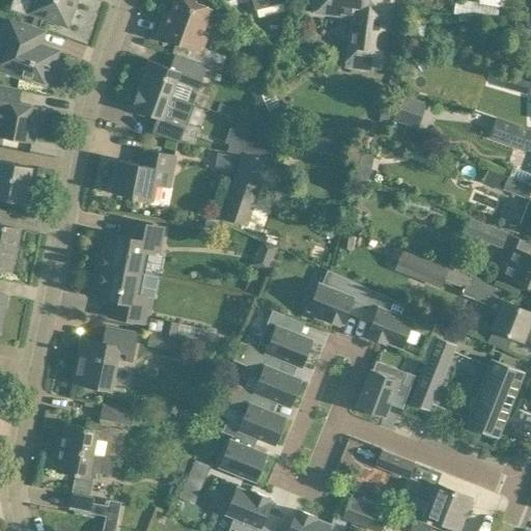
[(32,0),(28,12),(48,20),(67,26),(76,2),(76,0),(32,0)]
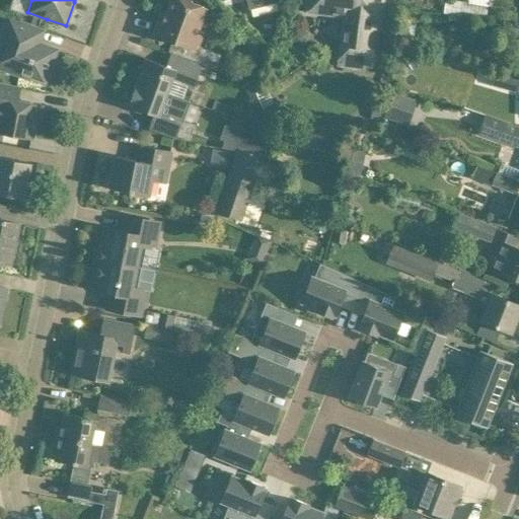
[(197,32),(206,8),(190,2),(190,0),(171,0),(164,20),(159,18),(154,33),(173,41),(169,52),(170,53),(202,64),(216,69),(221,55),(198,47),(202,34),(197,32)]
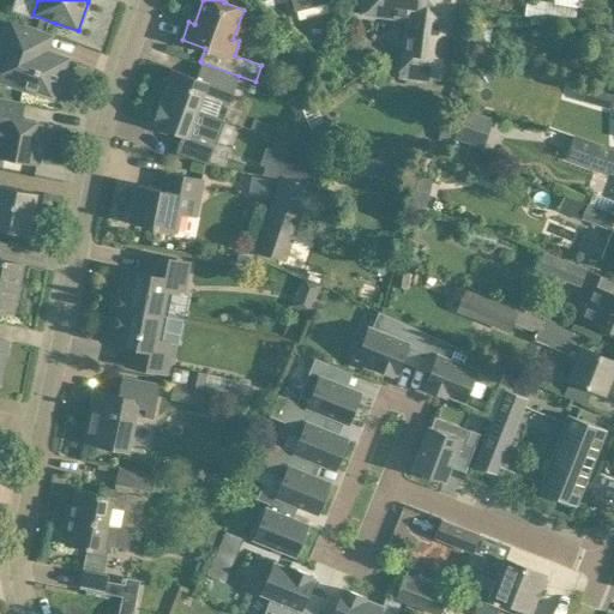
[(292,0),(295,11),(315,5),(332,1),(332,0),(292,0)]
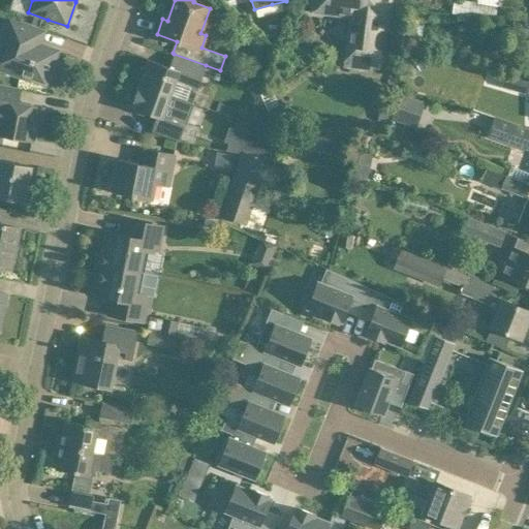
[(312,0),(311,11),(328,13),(329,8),(358,11),(355,31),(349,31),(344,66),(379,70),(386,22),(389,22),(391,0),(312,0)]
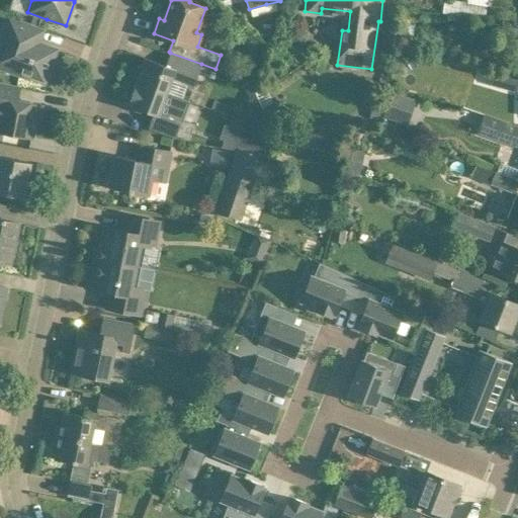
[(39,42),(42,31),(44,29),(24,22),(9,17),(0,41),(0,68),(1,69),(20,75),(21,72),(46,81),(58,50),(39,42)]
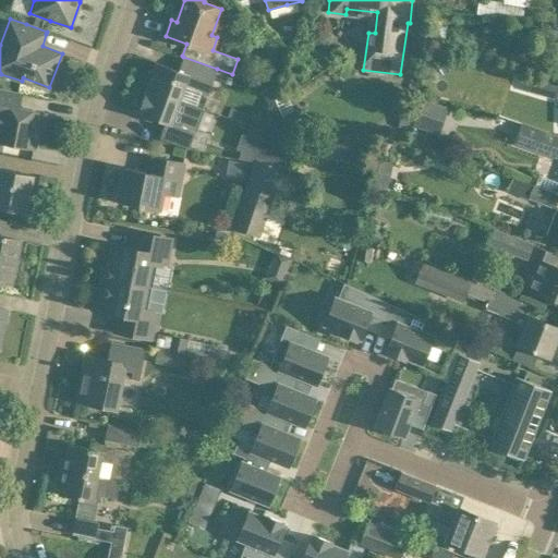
[(557,29),(540,27),(537,44),(557,46),(557,29)]
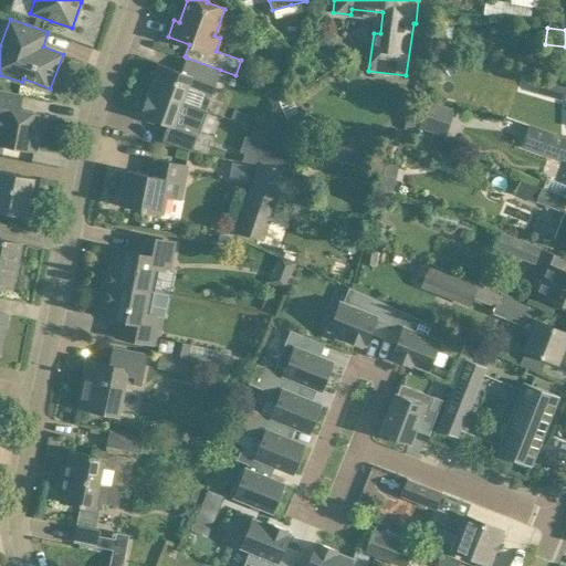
[(158,64),(149,90),(182,102),(199,108),(205,94),(211,96),(220,70),(186,58),(181,72),(158,64)]
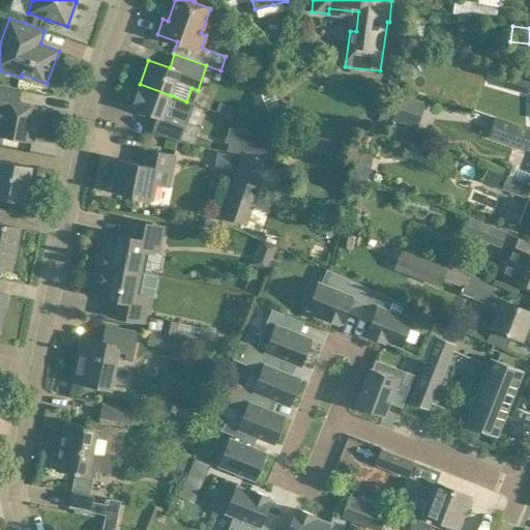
[(529,79),(505,72),(502,86),(527,93),(527,92),(529,83),(529,79)]
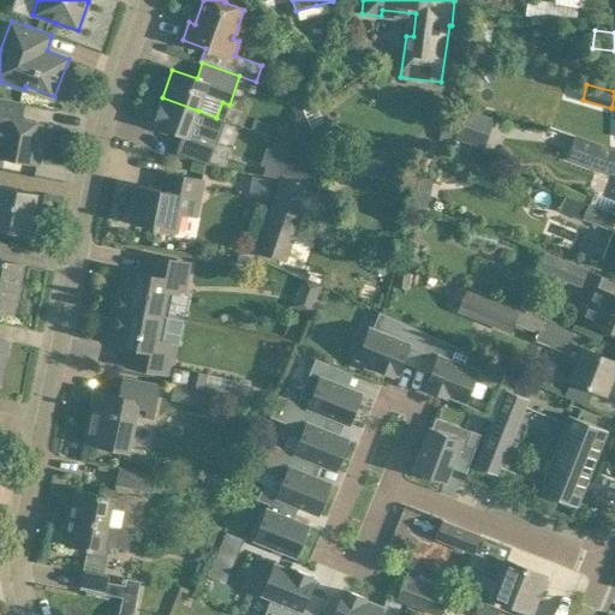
[(198,111),(162,97),(153,125),(183,136),(177,153),(208,165),(209,160),(224,120),(198,111)]
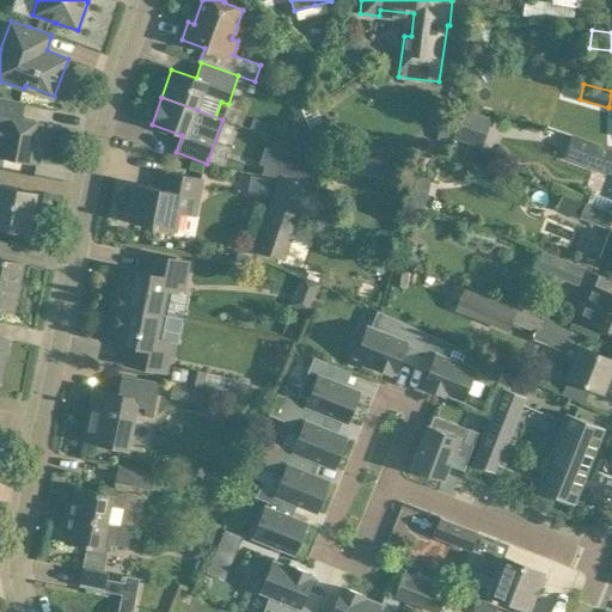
[(47,142),(50,124),(20,118),(24,103),(0,98),(0,155),(38,164),(43,141),(47,142)]
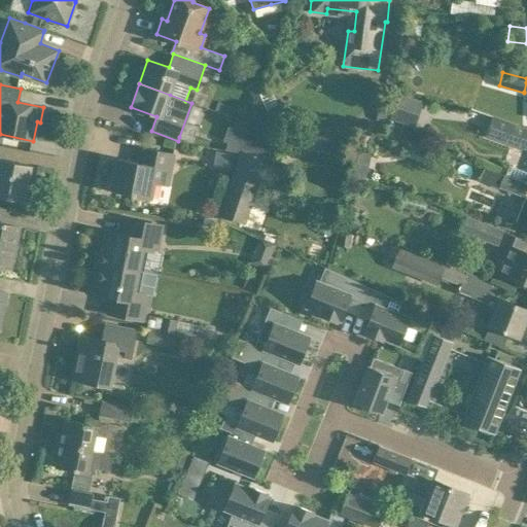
[(270,160),(274,147),(260,124),(266,108),(258,93),(248,123),(245,132),(239,147),(238,149),(237,151),(241,152),(266,159),(267,157),(270,160)]
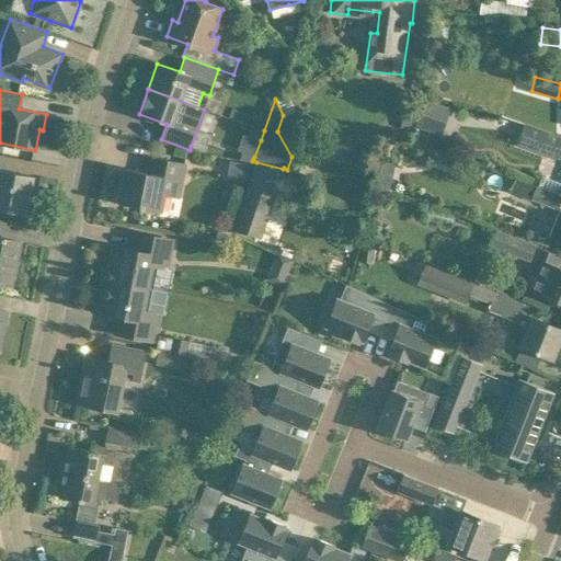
[(418,113),(414,126),(441,133),(447,106),(421,99),(418,113)]
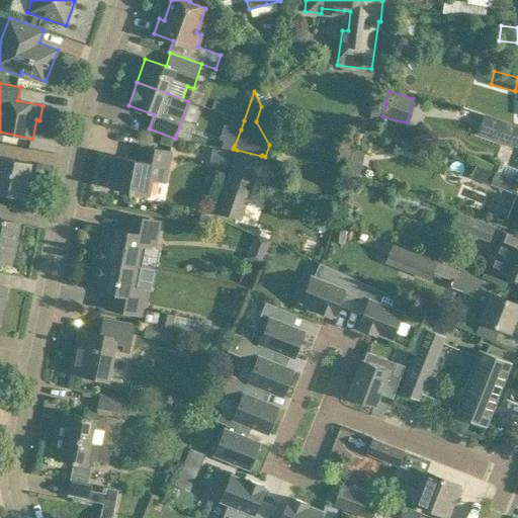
[(214,100),(211,109),(224,113),(227,104),(214,100)]
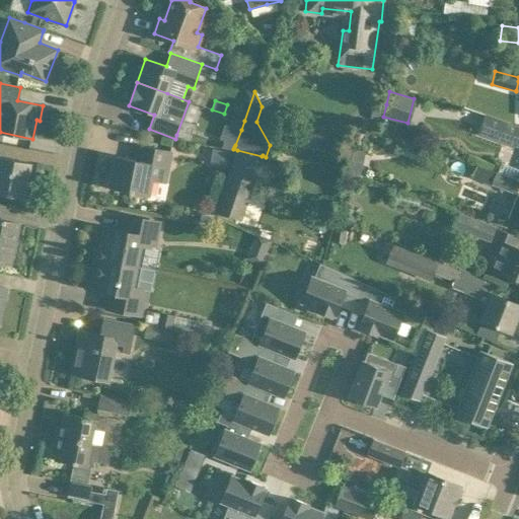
[(375,101),(371,117),(382,120),(383,117),(386,104),(378,101),(375,101)]
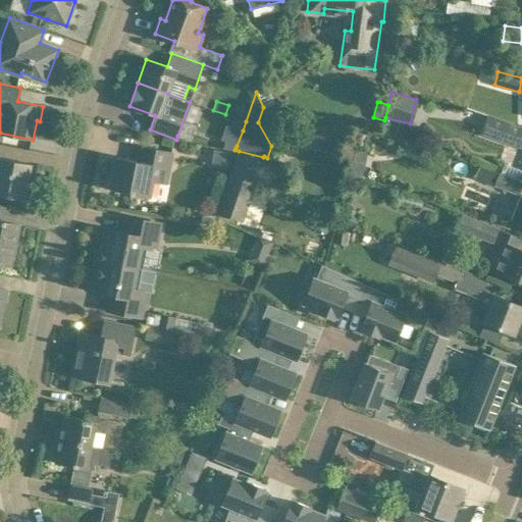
[(521,147),(521,126),(489,115),(483,134),(521,147)]
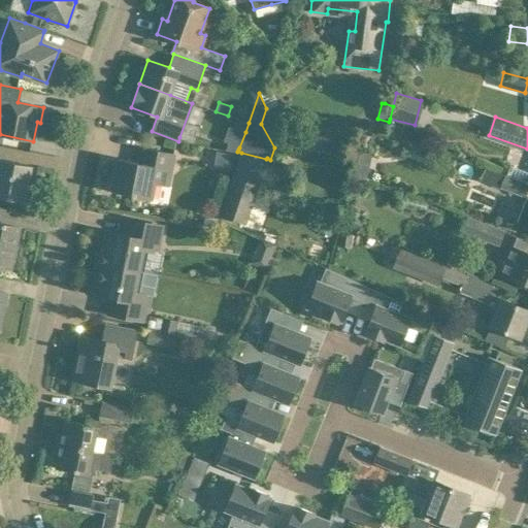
[(236,119),(233,127),(245,132),(249,123),(236,119)]
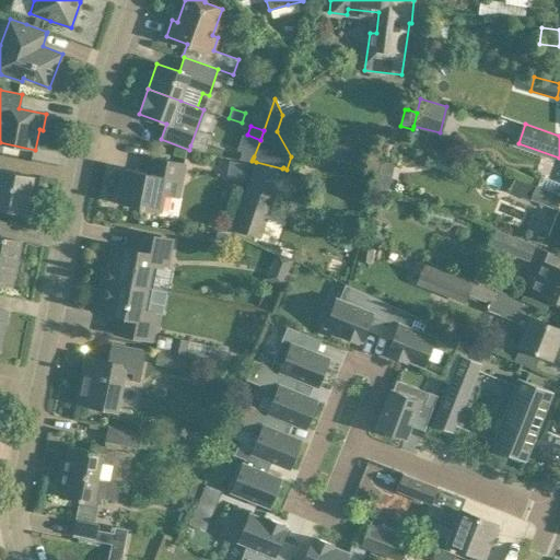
[(242,152),(238,160),(252,162),(252,161),(253,159),(254,156),(242,152)]
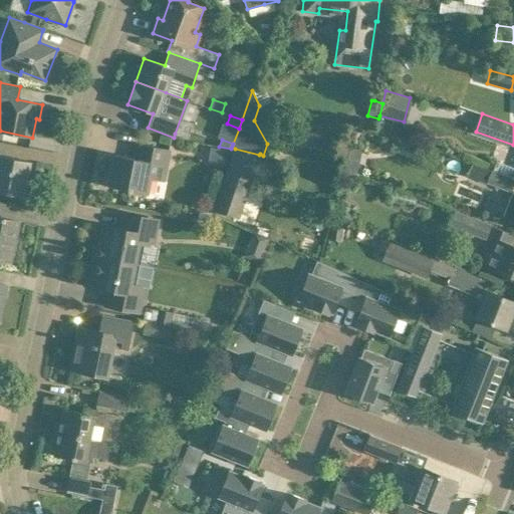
[(339,140),(335,157),(345,159),(350,142),(339,140)]
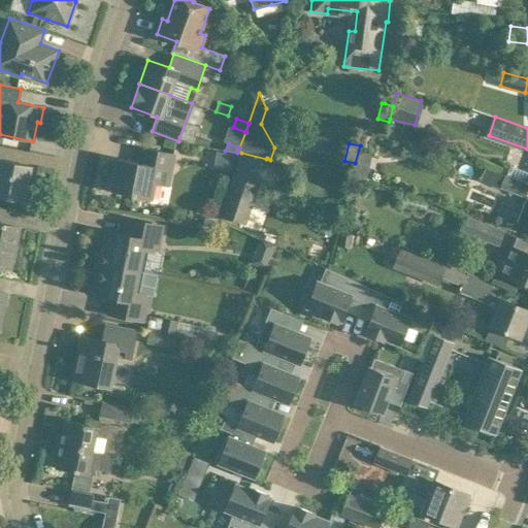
[(167,186),(174,154),(141,147),(138,163),(119,159),(111,191),(131,195),(131,196),(151,200),(154,184),(167,186)]
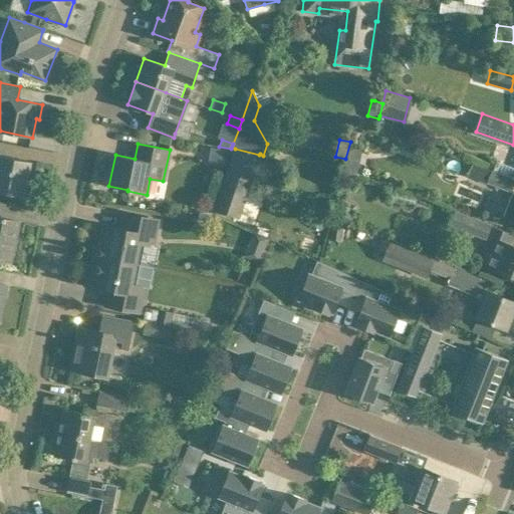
[(211,148),(208,163),(222,166),(224,166),(229,152),(225,151),(211,148)]
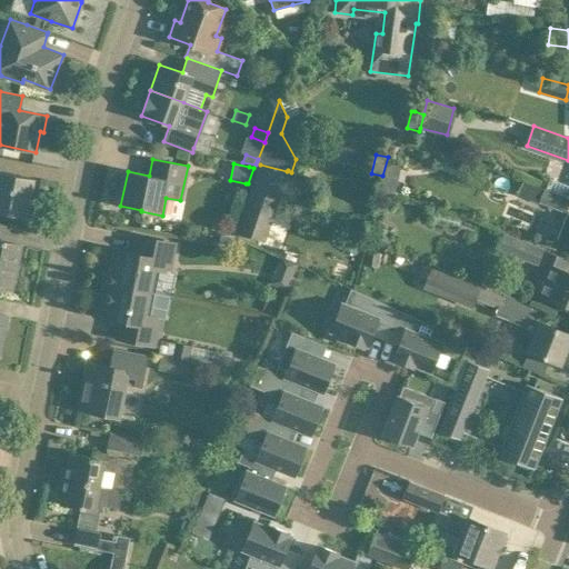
[(251,195),(239,230),(263,239),(276,203),(277,205),(287,171),(260,165),(250,195),(251,195)]
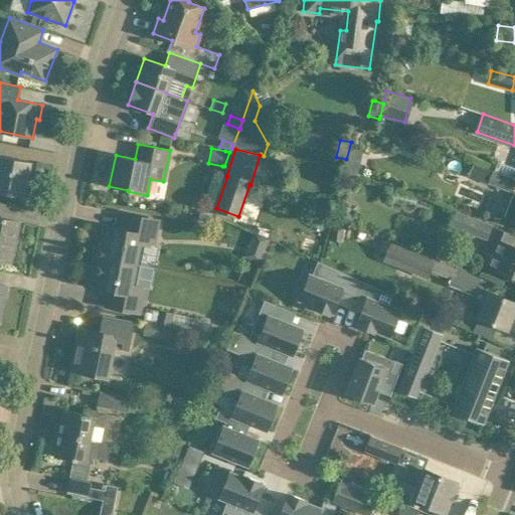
[(0,192),(24,197),(31,162),(0,155),(0,192)]
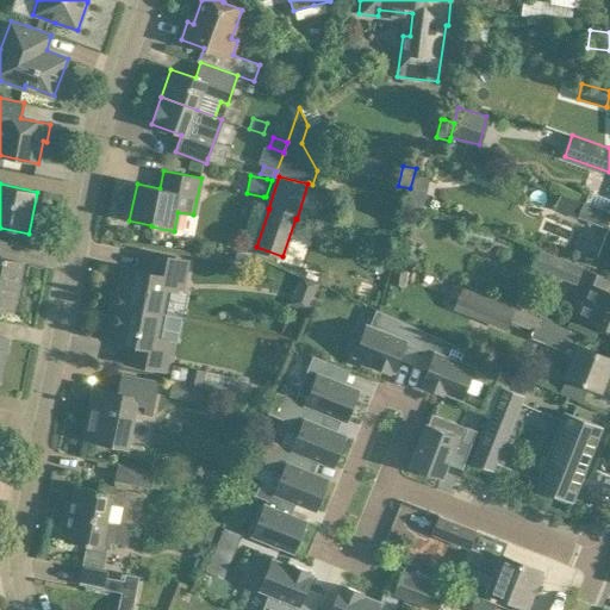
[(411,191),(408,207),(422,211),(427,194),(411,191)]
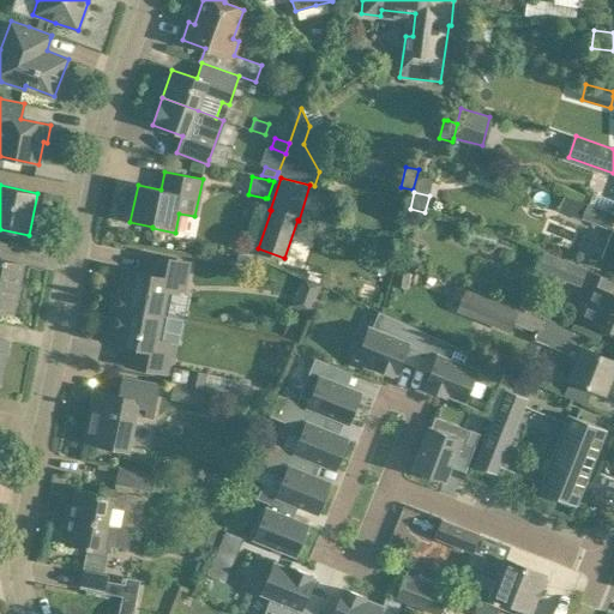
[(613,214),(565,194),(559,209),(611,229),(613,220),(613,214)]
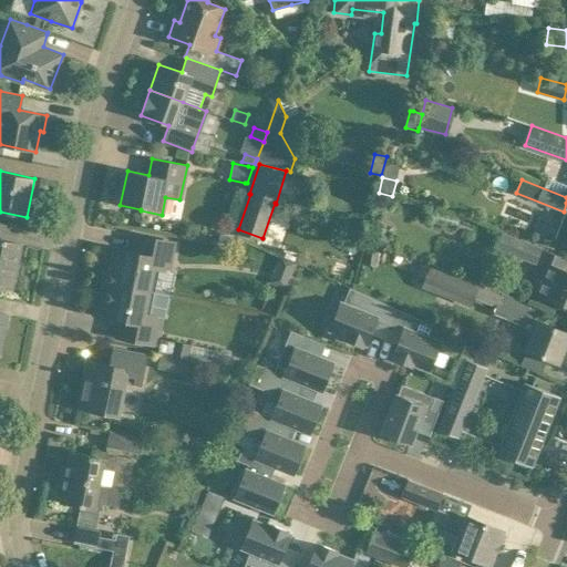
[(566,210),(554,240),(566,244),(566,210)]
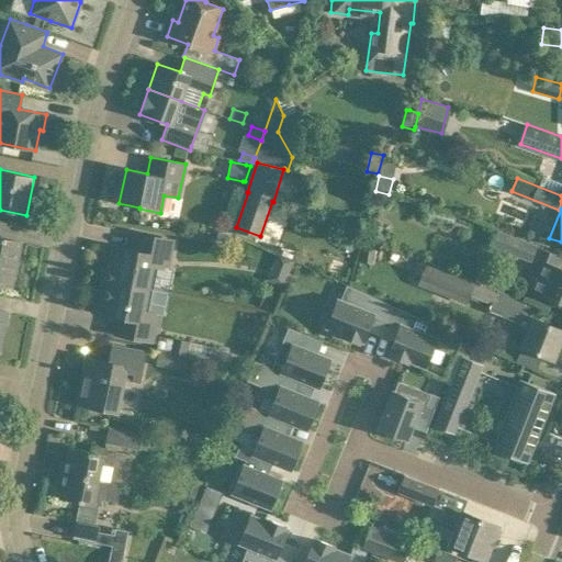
[(366,227),(362,236),(378,243),(381,233),(366,227)]
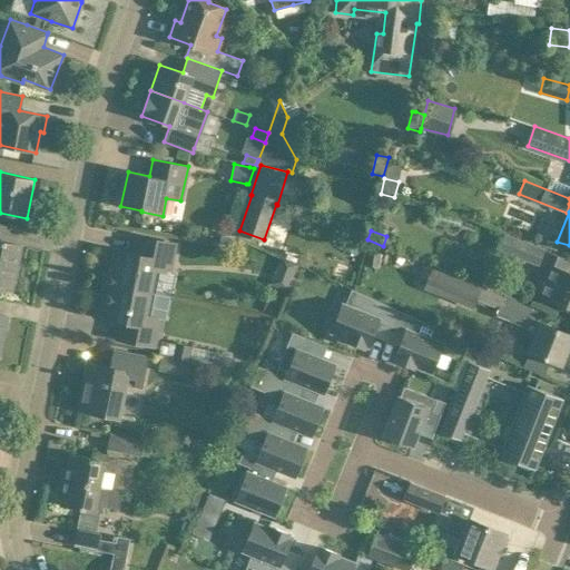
[(495,232),(491,243),(500,246),(499,249),(539,265),(546,249),(504,234),(504,235),(495,232)]
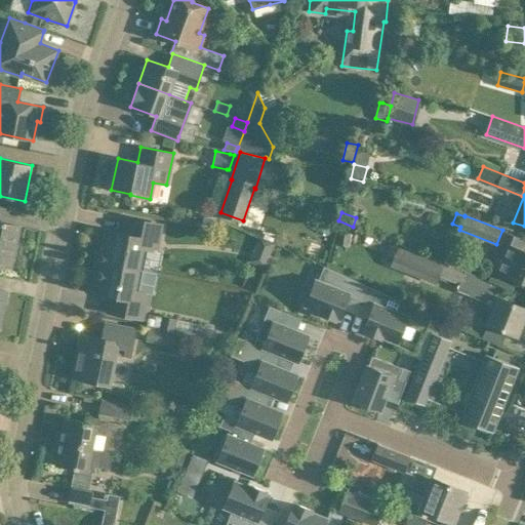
[(326,216),(319,226),(327,233),(335,224),(326,216)]
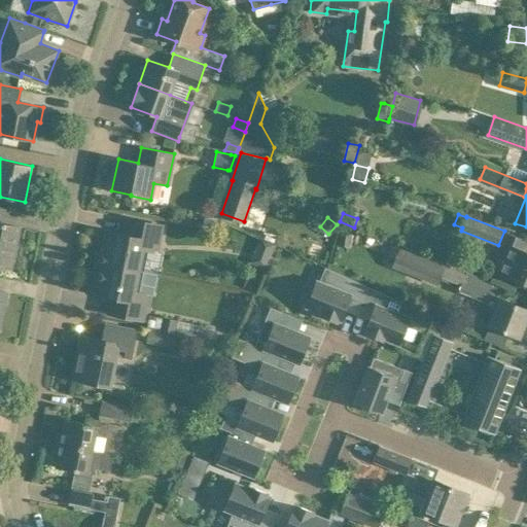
[(156,251),(162,225),(127,218),(124,235),(107,232),(103,251),(96,250),(94,260),(97,261),(138,270),(141,253),(146,254),(147,249),(156,251)]
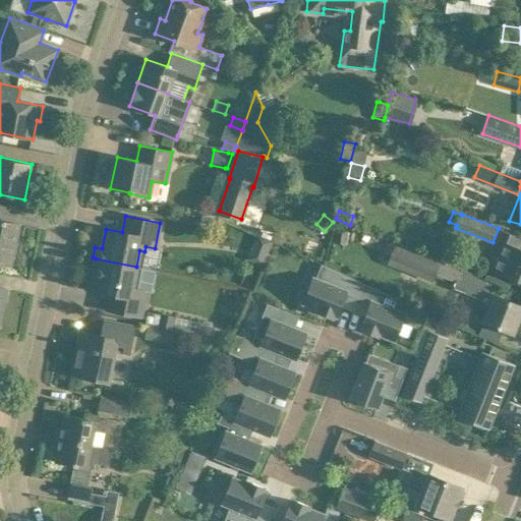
[(0,264),(11,266),(19,224),(0,220),(0,264)]
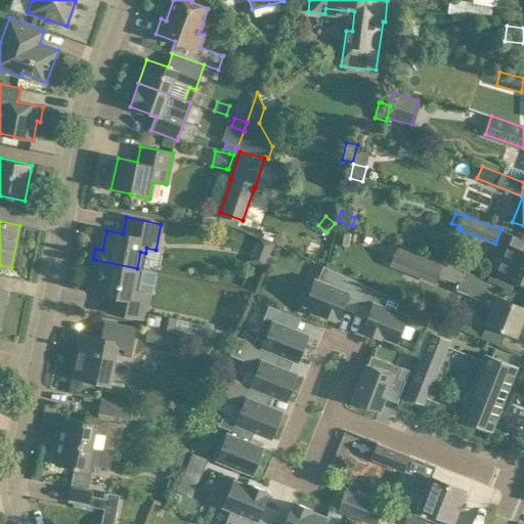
[(249,258),(265,264),(272,246),(256,239),(249,258)]
